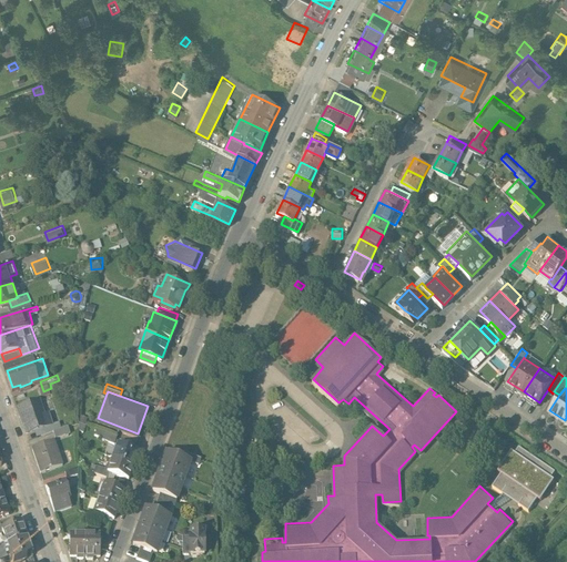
[(39,396),(18,404),(28,430),(34,427),(52,421),(52,420),(48,409),(44,411),(39,396)]
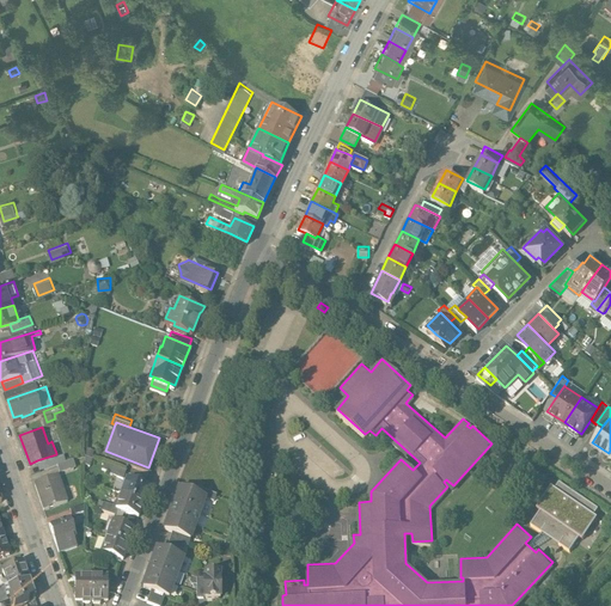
[(56,454),(37,460),(40,467),(57,461),(67,458),(63,450),(56,453),(56,454)]
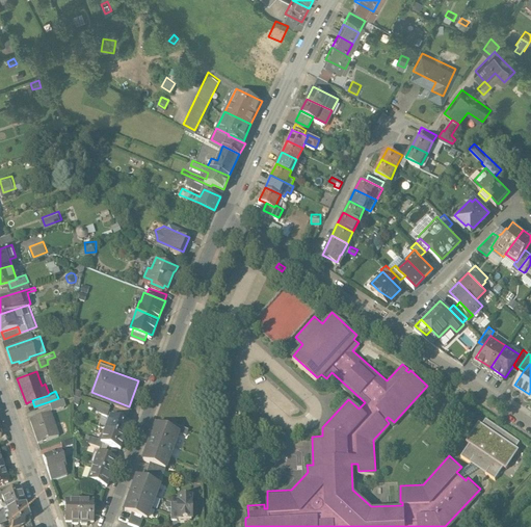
[(64,396),(58,398),(50,401),(52,406),(67,401),(64,396)]
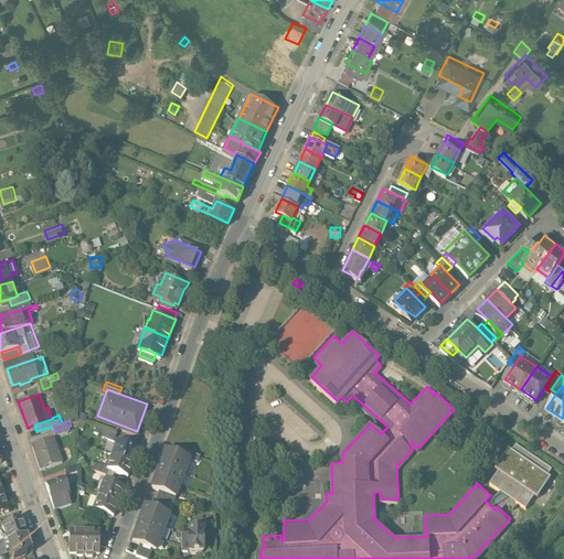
[(102,432),(115,437),(117,430),(96,422),(94,429),(102,431),(102,432)]
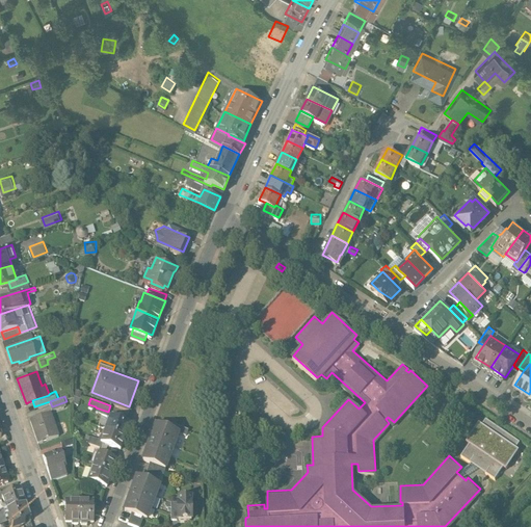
[(51,410),(30,416),(38,440),(59,432),(51,410)]
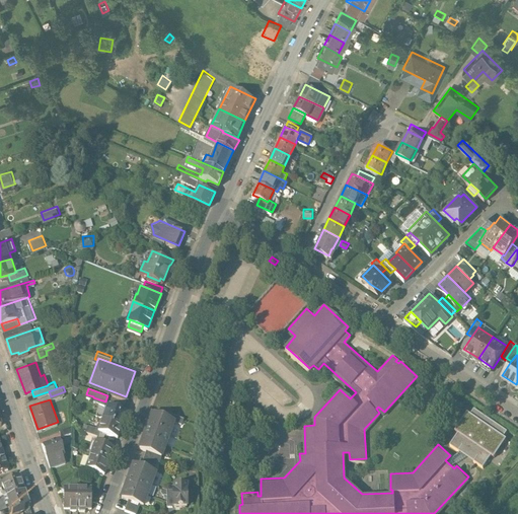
[(108,401),(103,415),(123,422),(128,409),(108,401)]
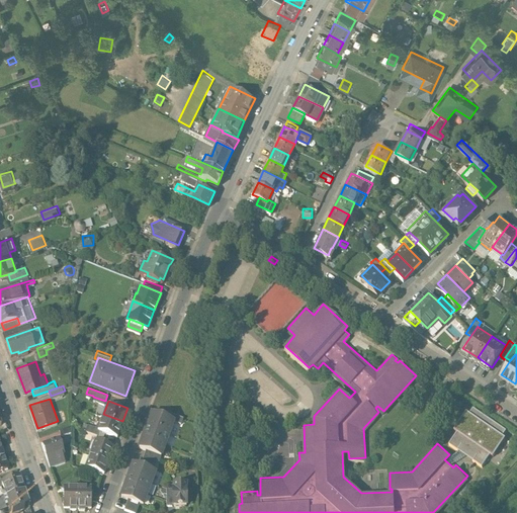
[(507,426),(474,405),(470,410),(467,408),(454,427),(457,429),(449,441),(459,447),(462,441),(478,451),(474,456),(483,462),(491,451),(494,453),(506,434),(503,432),(507,426)]
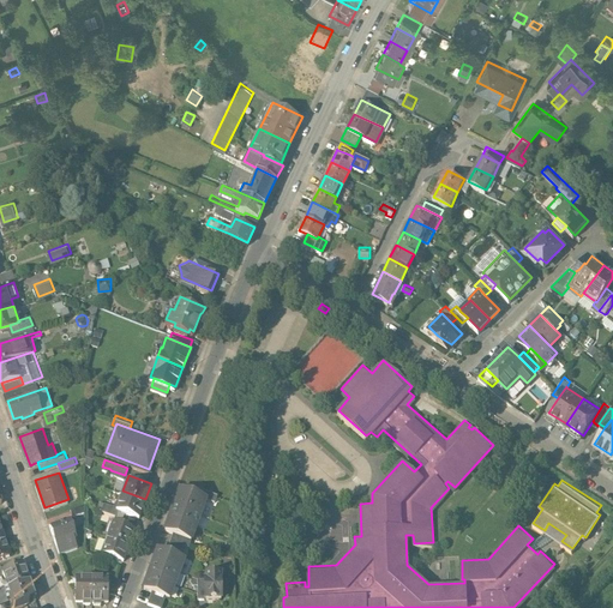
[(198,483),(194,491),(206,494),(206,495),(215,498),(218,491),(198,483)]
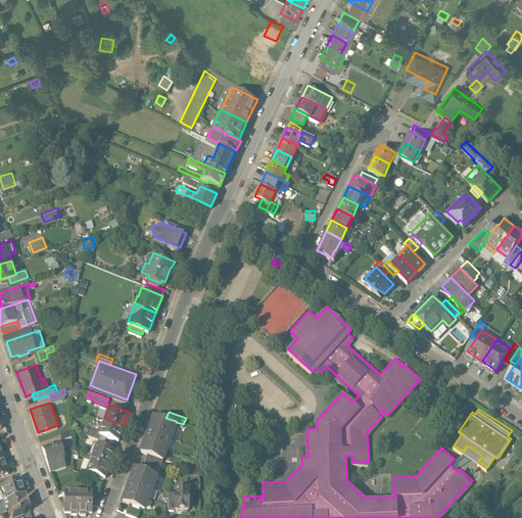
[(154,413),(149,426),(172,434),(176,422),(176,421),(165,418),(154,413)]
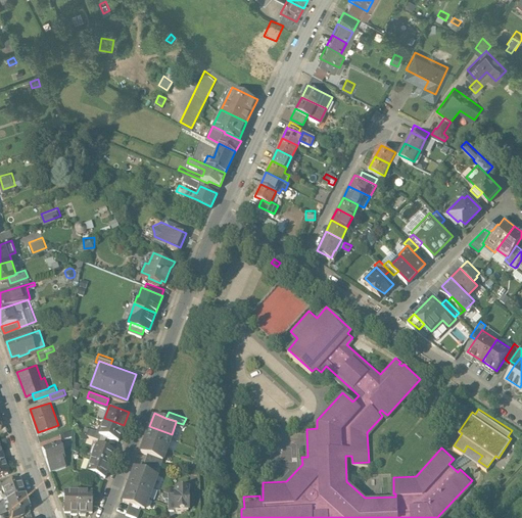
[(119,438),(124,425),(104,418),(100,429),(99,431),(105,433),(119,438)]
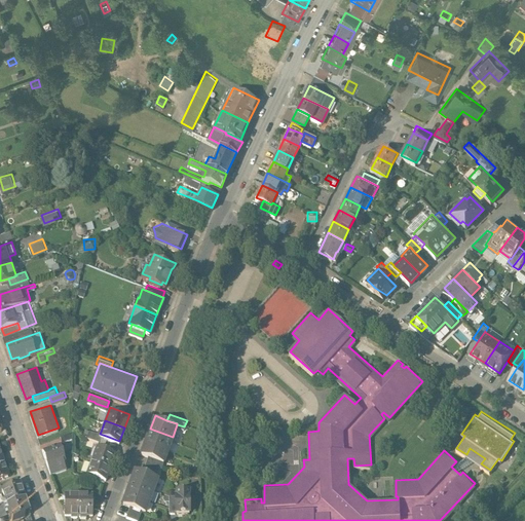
[(88,434),(100,439),(105,440),(106,436),(100,434),(101,432),(90,428),(88,434)]
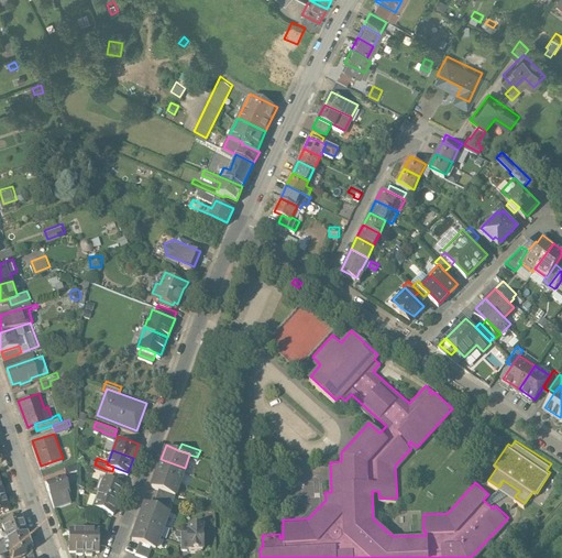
[(78,459),(65,463),(68,470),(78,466),(78,459)]
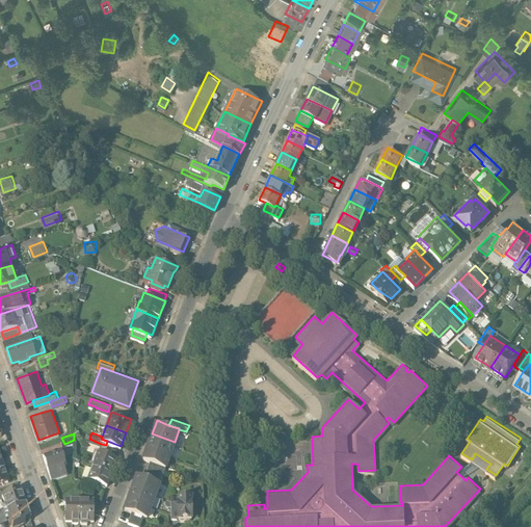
[(170,453),(175,442),(152,433),(148,445),(170,453)]
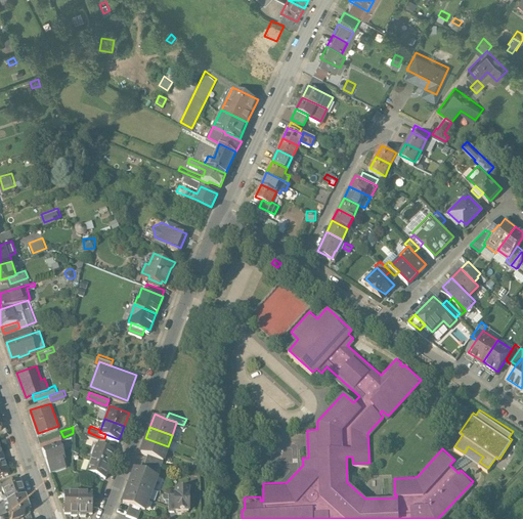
[(164,457),(168,446),(145,438),(141,449),(148,451),(164,457)]
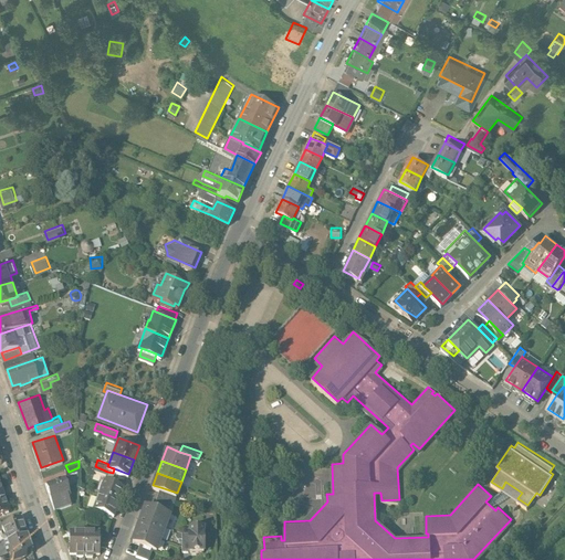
[(65,475),(46,483),(55,507),(72,500),(69,492),(71,490),(65,475)]
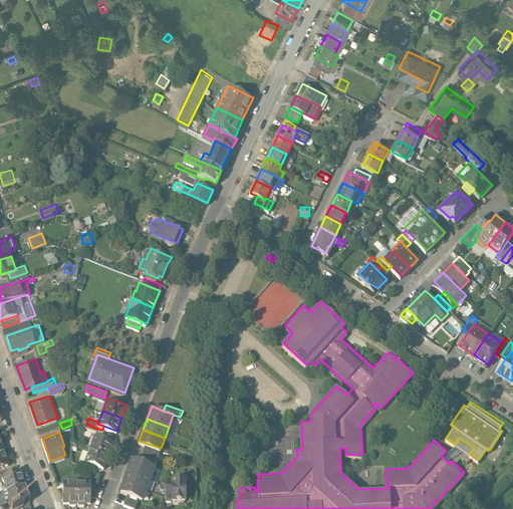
[(95,434),(91,447),(108,453),(113,440),(102,436),(95,434)]
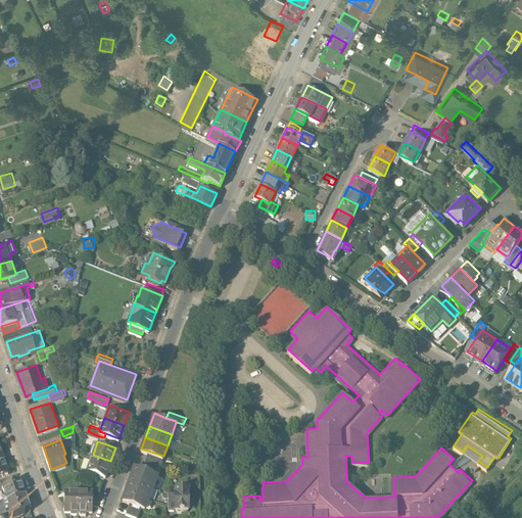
[(161,462),(163,456),(148,451),(142,467),(153,471),(157,461),(161,462)]
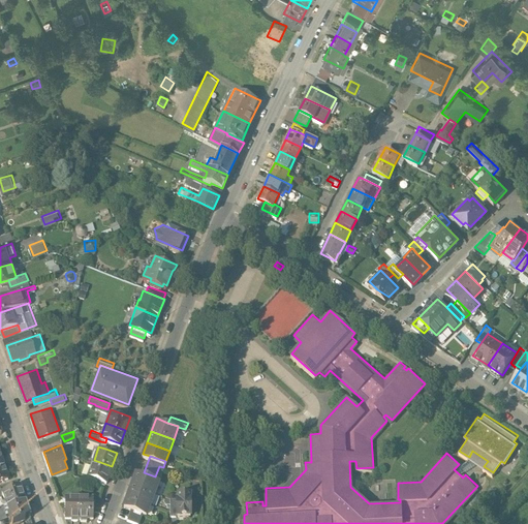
[(6,470),(3,459),(0,460),(0,478),(8,474),(7,470),(6,470)]
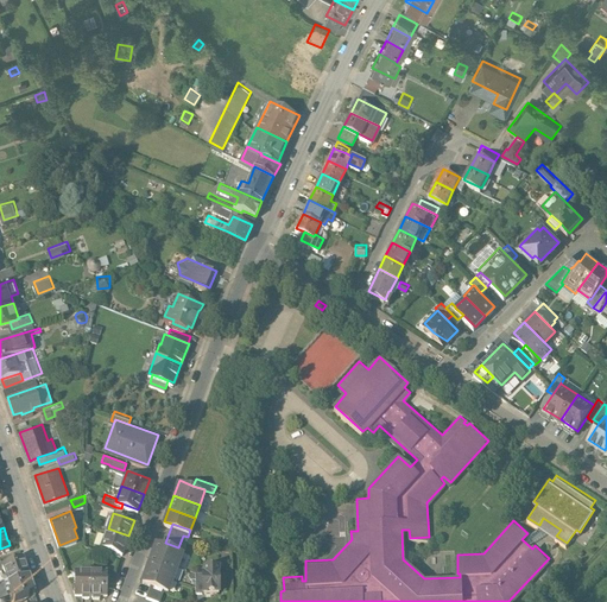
[(122,552),(128,536),(108,528),(102,544),(122,552)]
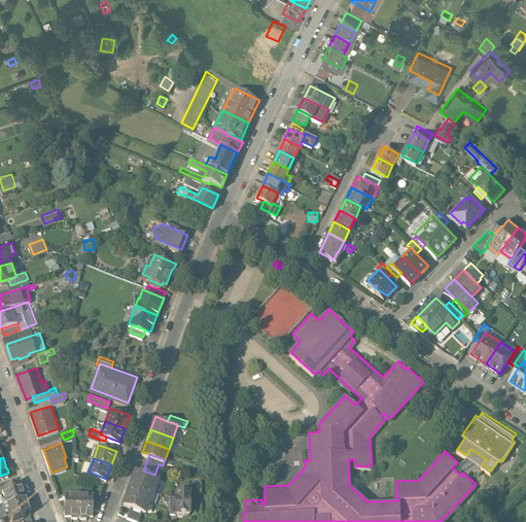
[(136,468),(132,479),(154,487),(159,476),(154,475),(143,471),(136,468)]
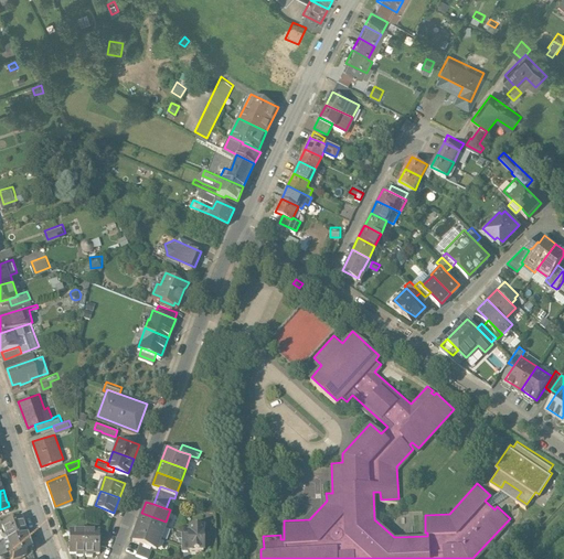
[(141,513),(137,525),(161,534),(166,522),(141,513)]
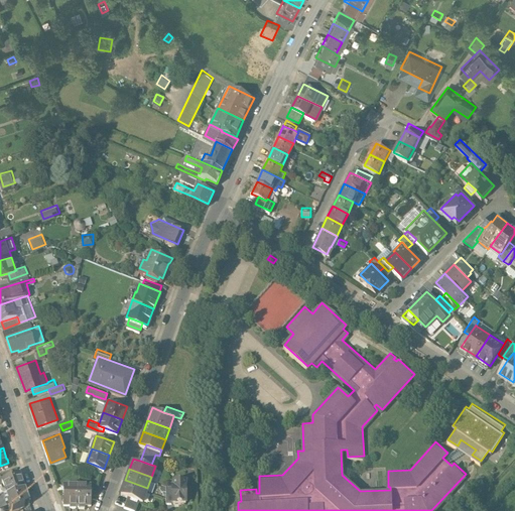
[(20,470),(3,476),(9,492),(25,486),(20,470)]
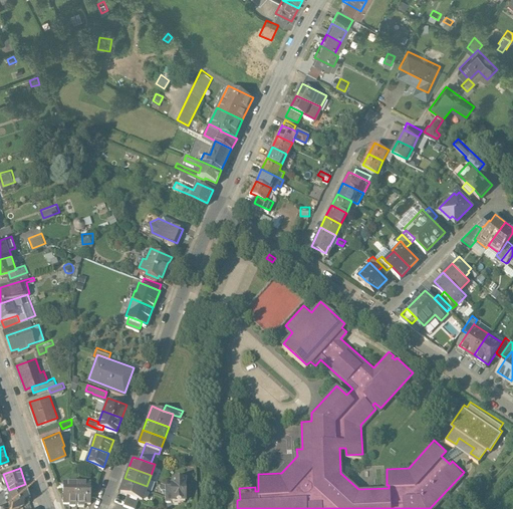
[(174,481),(172,481),(172,497),(186,497),(185,475),(174,475),(174,481)]
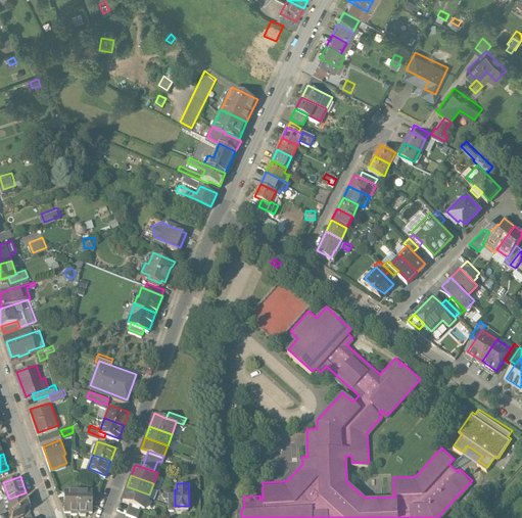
[(145,506),(149,495),(127,486),(123,498),(130,500),(141,504),(145,506)]
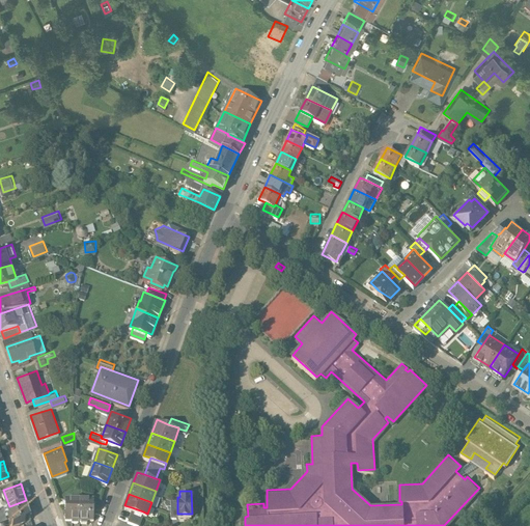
[(79,517),(80,517),(80,498),(72,498),(72,496),(65,496),(66,517),(73,517),(73,518),(79,518),(79,517)]
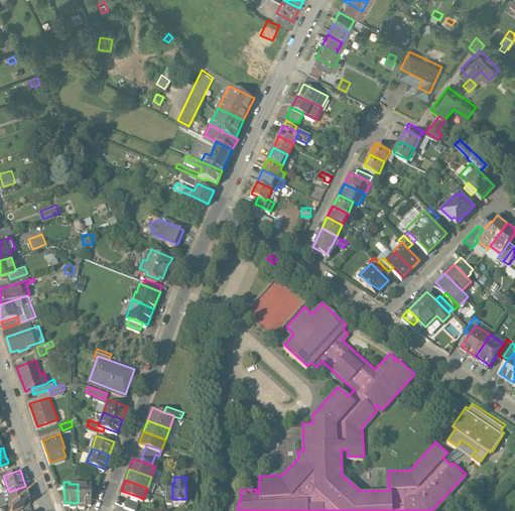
[(87,484),(78,484),(78,502),(80,502),(80,503),(85,503),(85,501),(92,501),(92,482),(87,482),(87,484)]
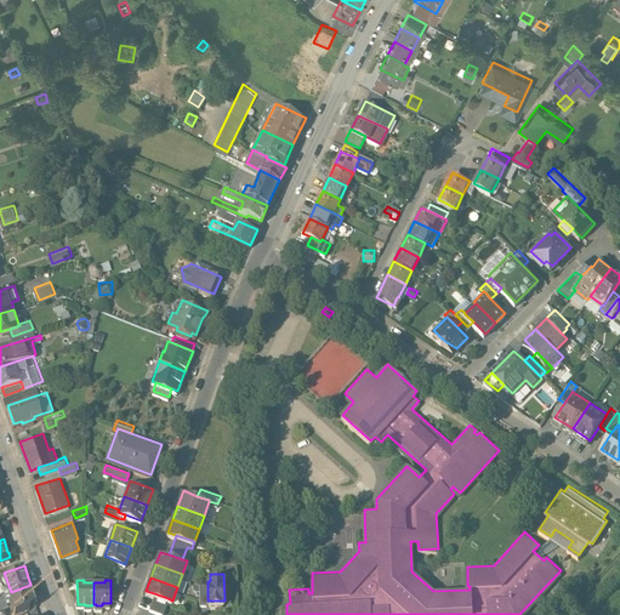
[(37,602),(30,585),(11,592),(0,594),(0,605),(11,602),(15,609),(37,602)]
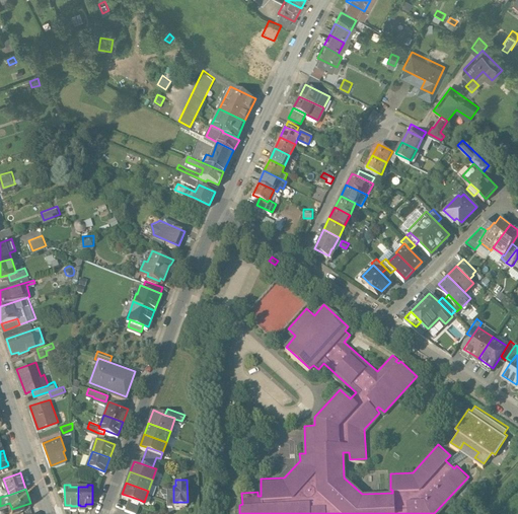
[(137,511),(140,500),(129,496),(125,506),(137,511)]
